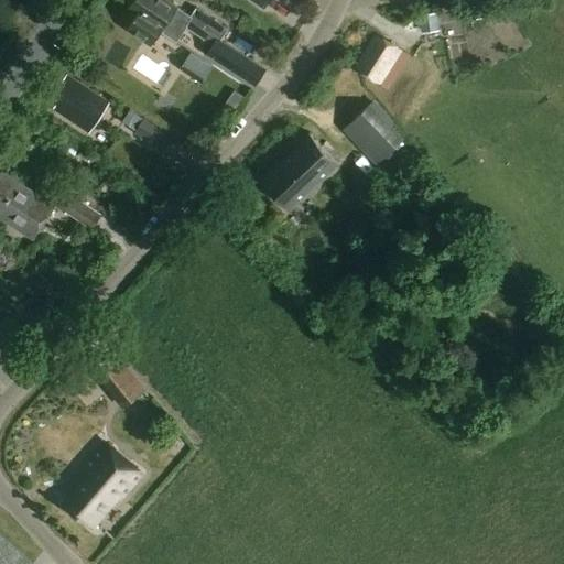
[(185,29),(212,46),(206,55),(256,87),(266,71),(220,42),(228,31),(195,9),(190,18),(177,8),(164,0),(134,0),(130,7),(138,12),(126,30),(150,45),(160,30),(162,31),(177,41),(185,29)]
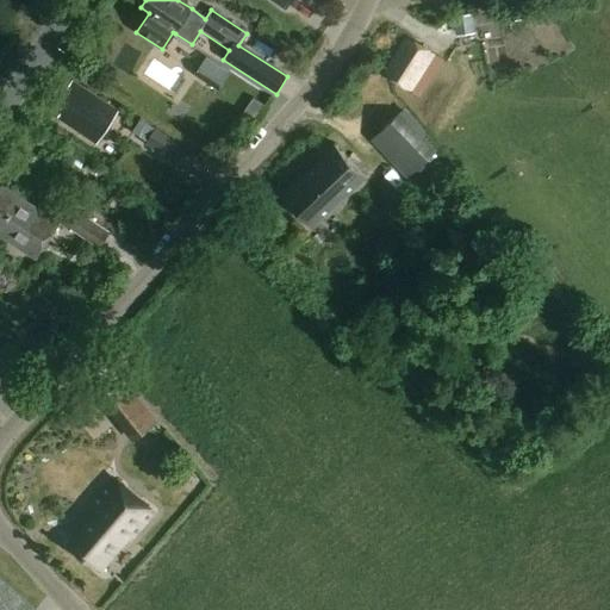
[(271,0),(286,10),(292,0),(271,0)]
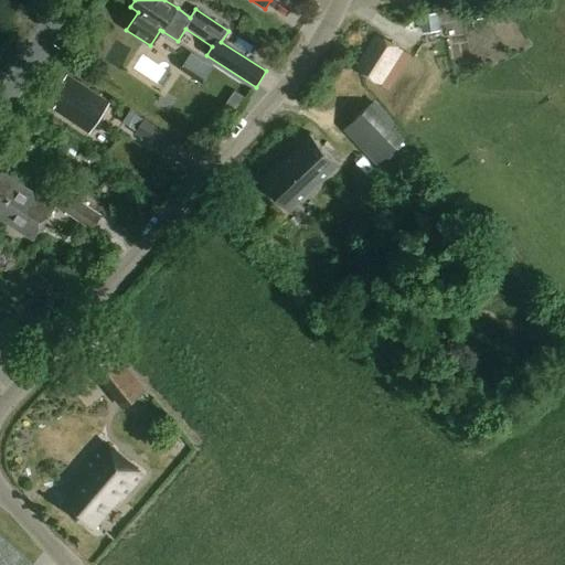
[(505,0),(489,3),(491,13),(491,16),(508,12),(508,10),(505,0)]
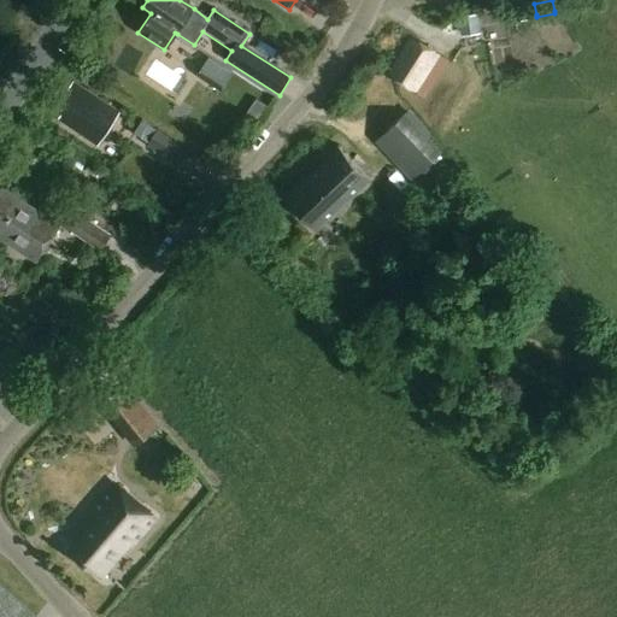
[(528,11),(512,11),(513,23),(529,22),(528,11)]
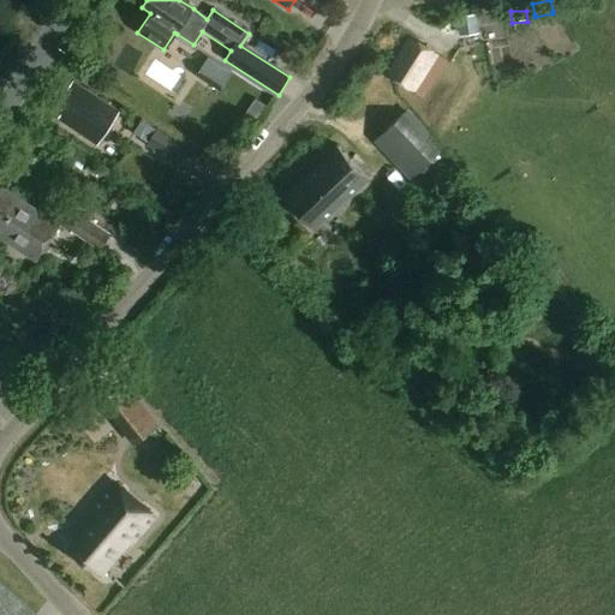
[(457,17),(460,36),(479,34),(476,13),(457,17)]
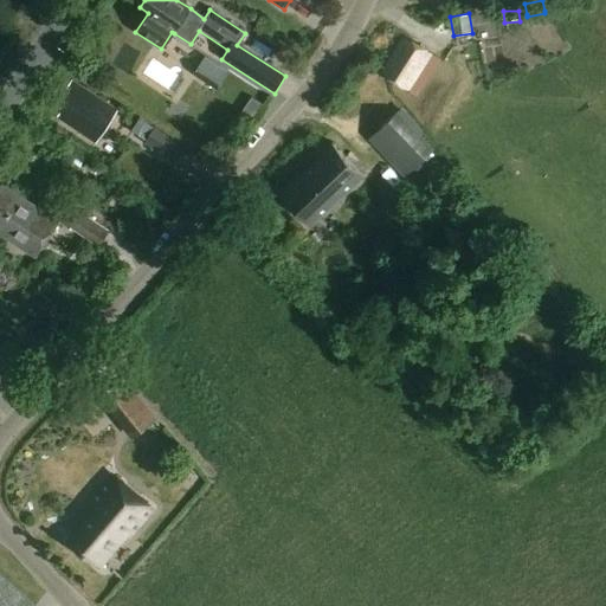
[(439,60),(430,55),(405,39),(382,75),(407,91),(416,97),(439,60)]
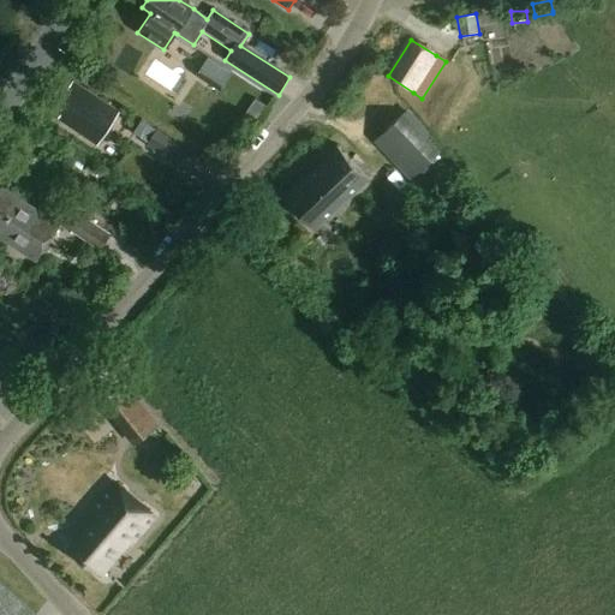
[(119,113),(73,83),(54,109),(61,114),(59,119),(96,145),(119,113)]
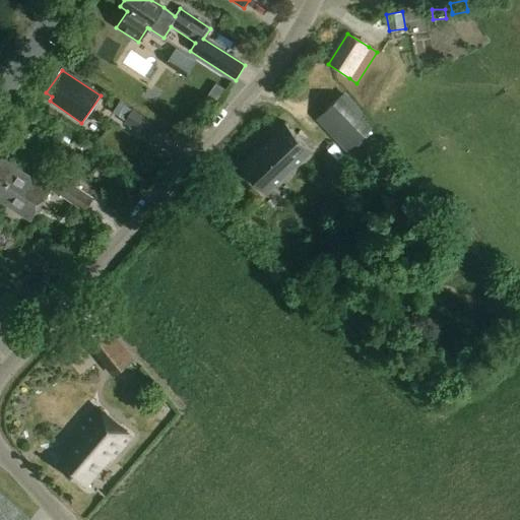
[(372,128),(340,95),(315,119),(346,152),(372,128)]
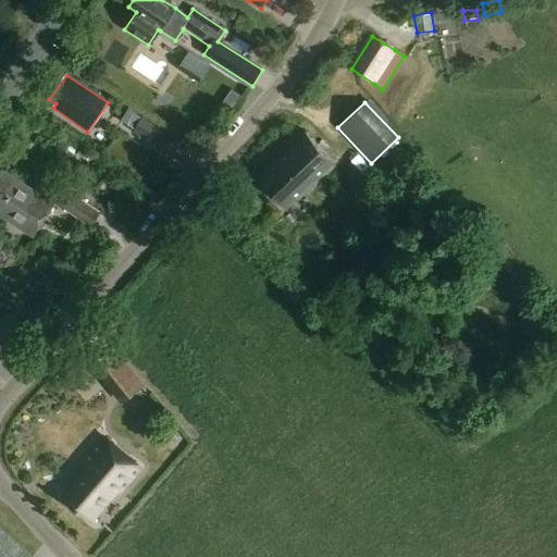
[(171,136),(141,116),(133,132),(162,150),(171,136)]
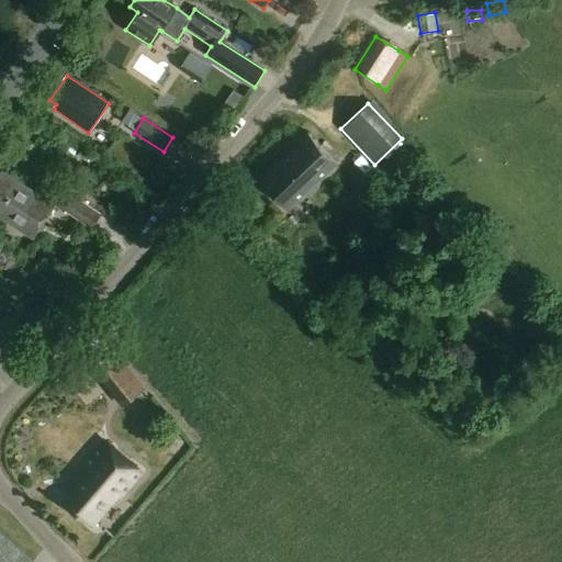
[(258,178),(289,211),(338,165),(307,133),(258,178)]
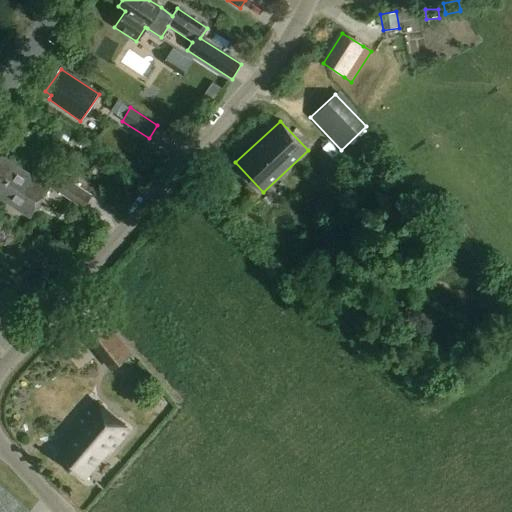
[(31,176),(2,157),(0,159),(0,194),(3,196),(1,199),(29,218),(51,185),(33,173),(31,176)]
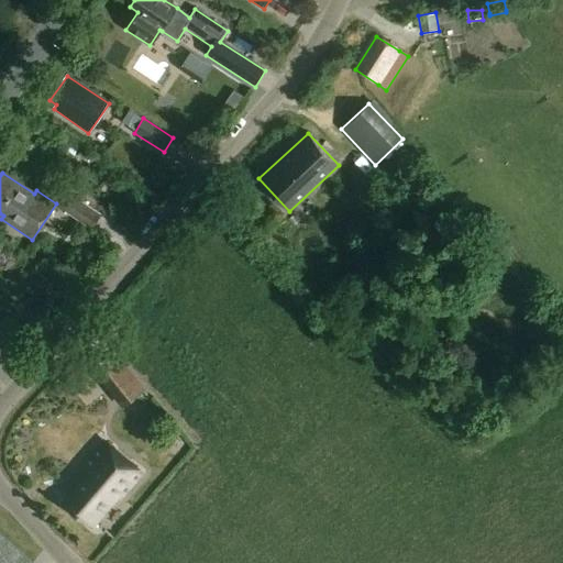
[(91,230),(101,216),(75,197),(64,212),(91,230)]
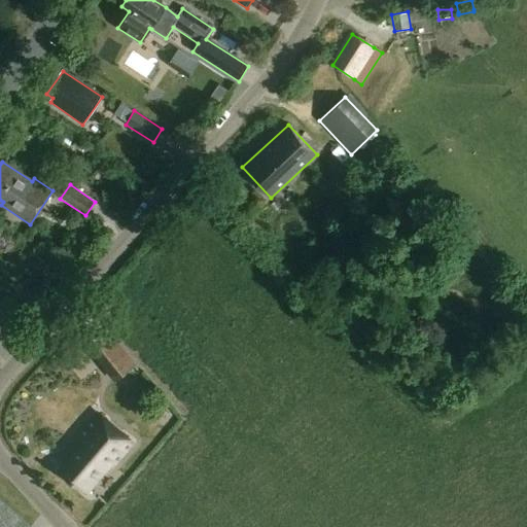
[(115,195),(108,206),(121,215),(129,204),(115,195)]
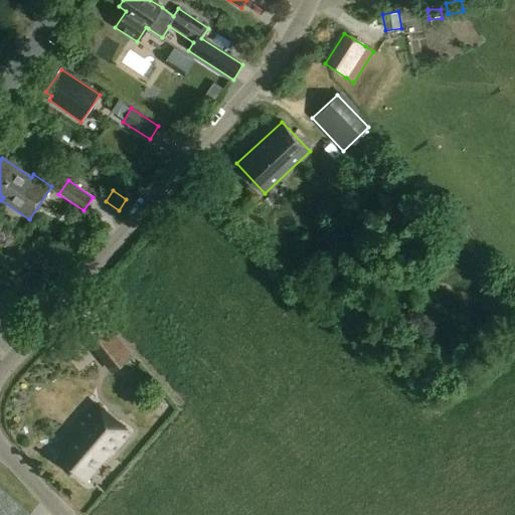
[(0,311),(10,319),(16,310),(4,301),(0,307),(0,311)]
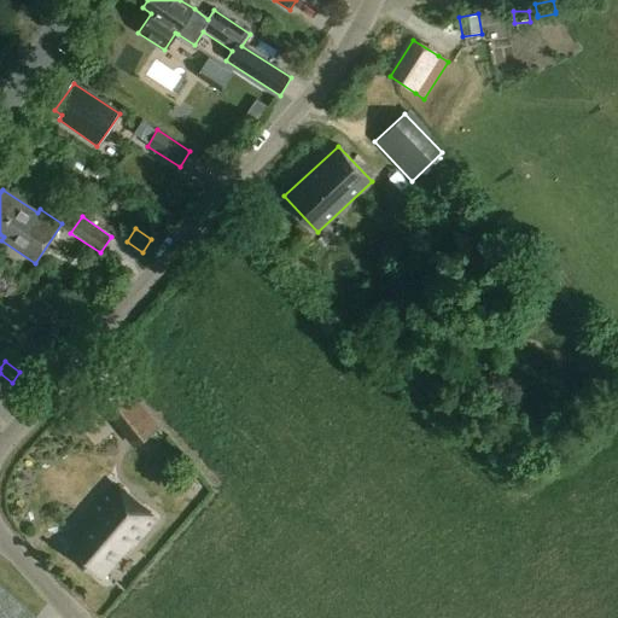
[(124,384),(101,403),(122,427),(129,423),(143,441),(158,429),(145,410),(124,384)]
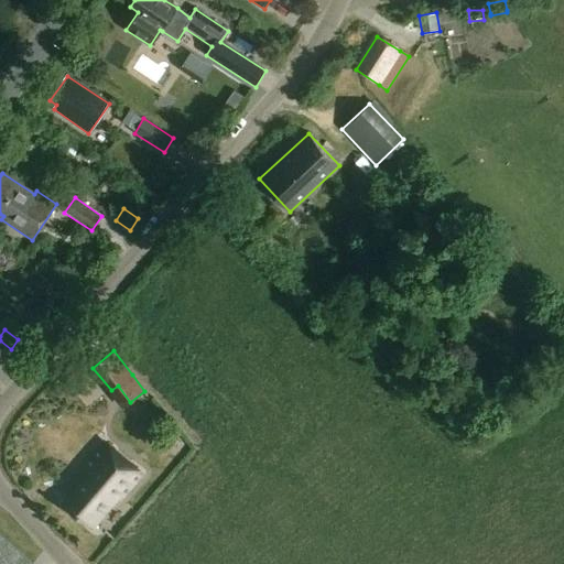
[(71,494),(64,502),(66,505),(91,527),(118,497),(119,498),(120,499),(140,476),(104,445),(69,485),(74,489),(75,489),(71,494)]
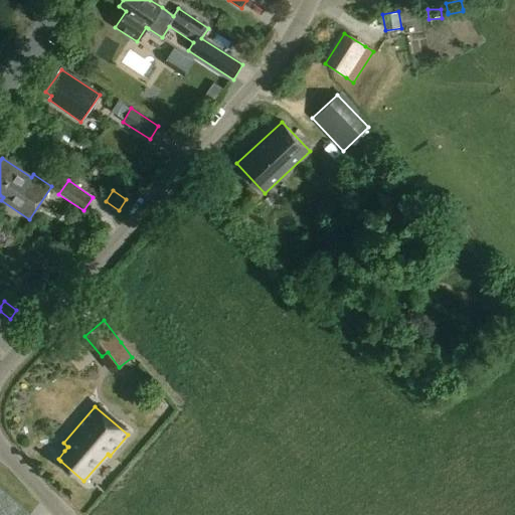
[(0,514),(28,514),(0,489),(0,514)]
